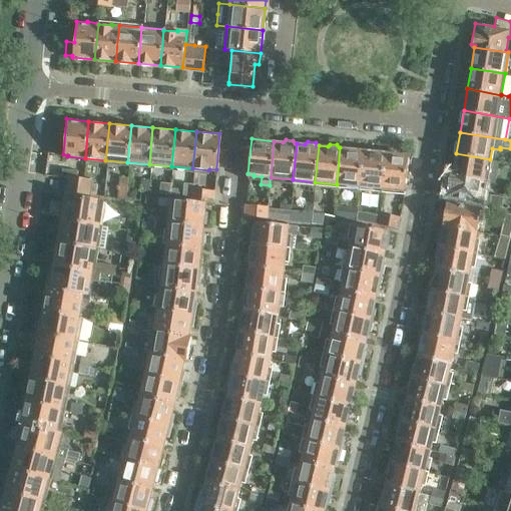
[(340,147),(337,184),(359,186),(362,150),(361,149),(360,146),(352,146),(350,148),(340,147)]
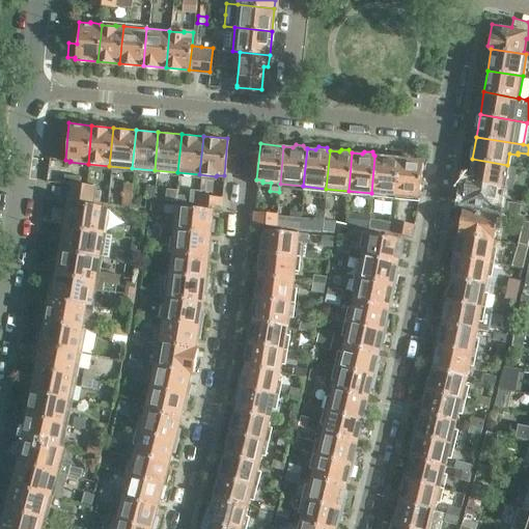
[(374,156),(371,193),(394,195),(398,158),(396,158),(395,154),(388,154),(386,157),(374,156)]
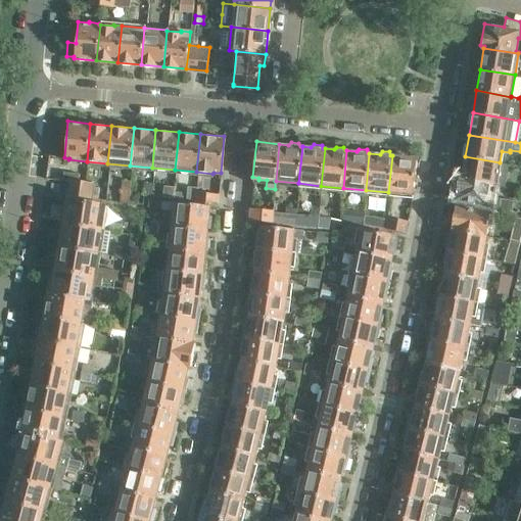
[(392,155),(388,192),(400,193),(400,192),(412,194),(415,157),(392,155)]
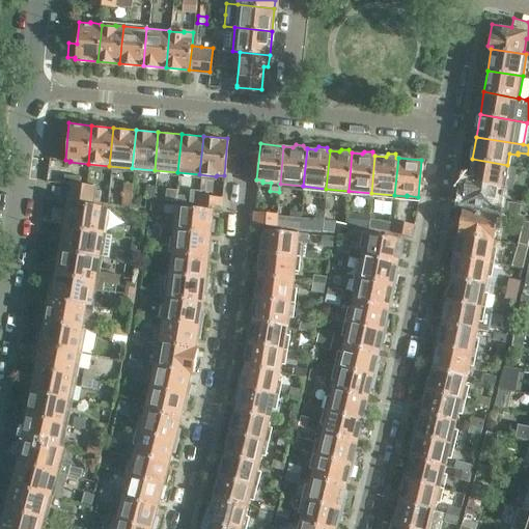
[(469,182),(501,187),(503,187),(507,165),(472,159),(469,182)]
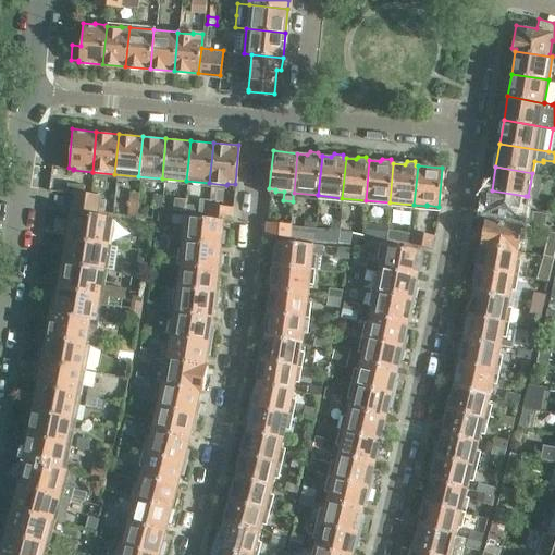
[(84,185),(68,183),(66,189),(74,190),(83,192),(84,185)]
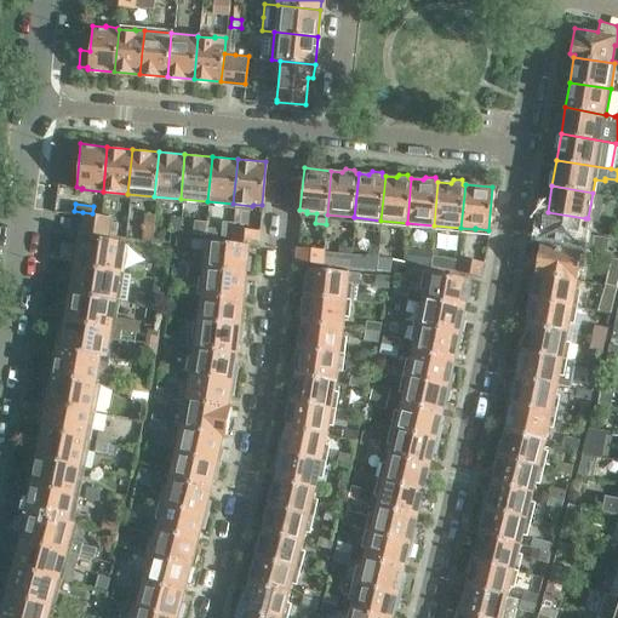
[(141,238),(150,239),(153,212),(143,211),(141,238)]
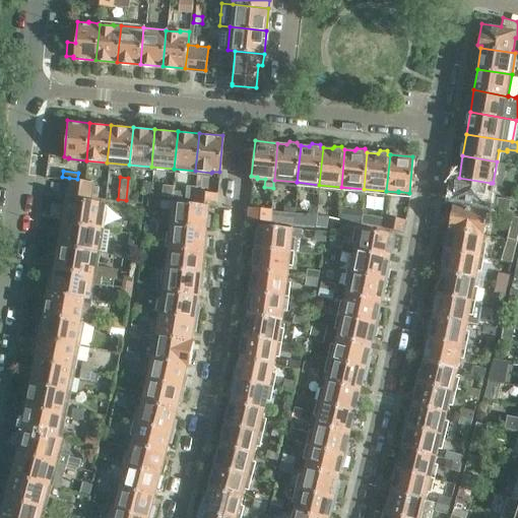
[(69,178),(66,192),(90,195),(92,185),(92,181),(77,179),(69,178)]
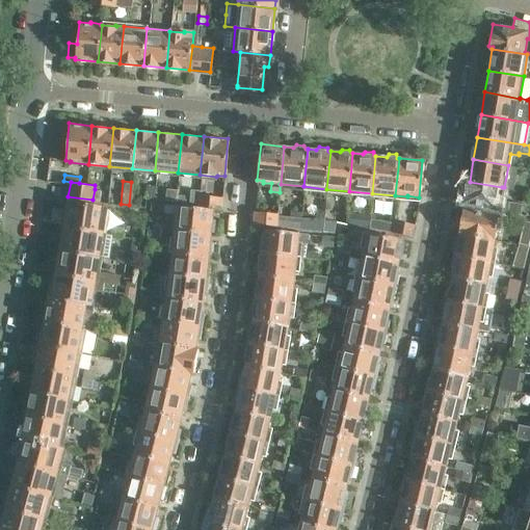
[(470,182),(466,182),(461,204),(498,210),(515,212),(518,204),(500,201),(502,187),(470,182)]
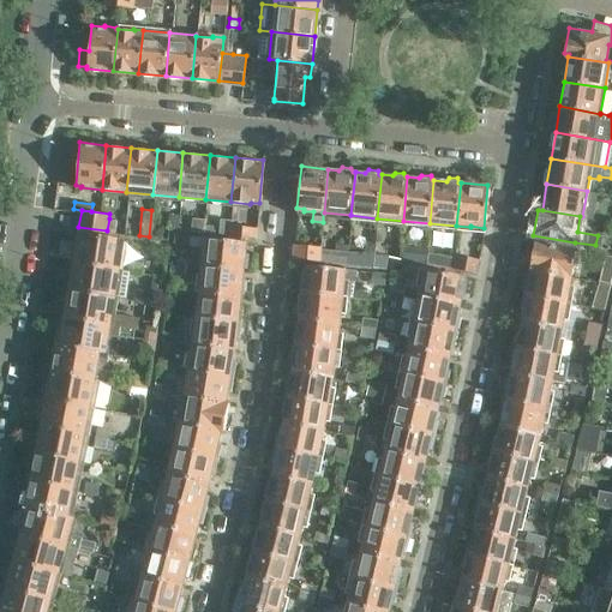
[(163,227),(175,228),(177,214),(165,213),(163,227)]
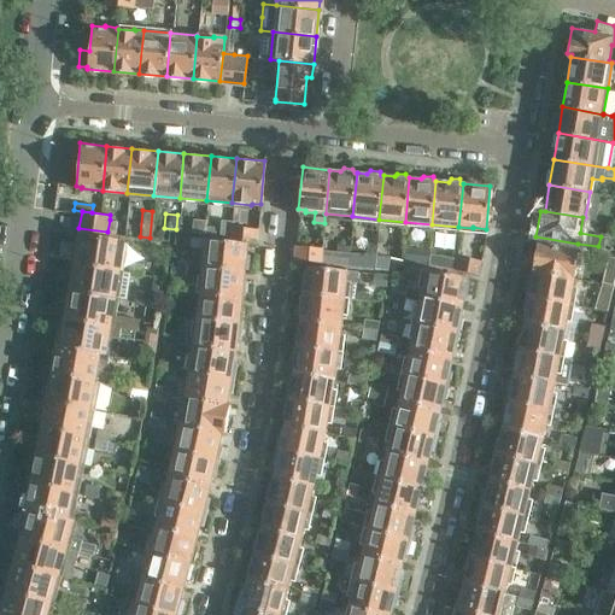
[(191,232),(203,233),(205,217),(192,216),(191,232)]
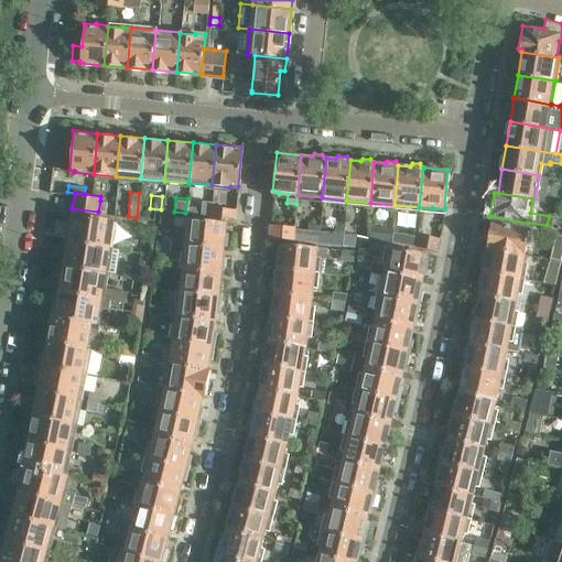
[(208,215),(208,206),(209,204),(198,203),(198,214),(208,215)]
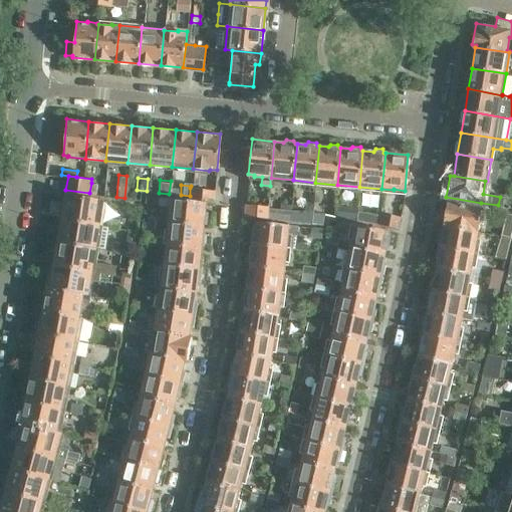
[(190,188),(190,196),(214,199),(215,190),(190,188)]
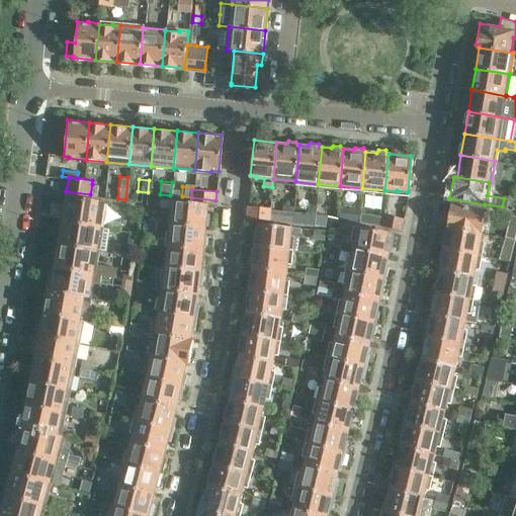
[(157,197),(144,195),(143,202),(156,204),(157,197)]
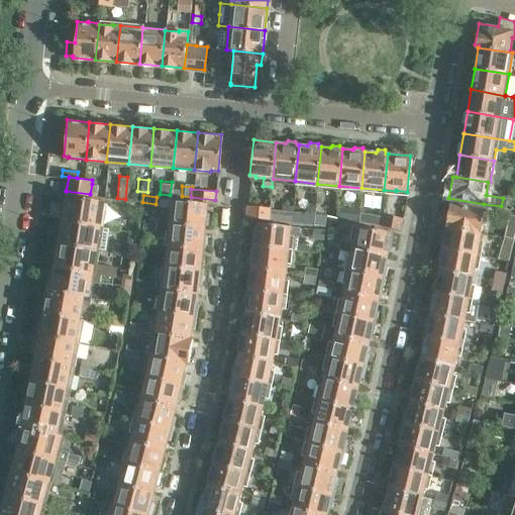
[(65,197),(62,220),(110,228),(115,229),(116,221),(106,219),(106,218),(102,217),(103,208),(100,207),(101,202),(65,197)]
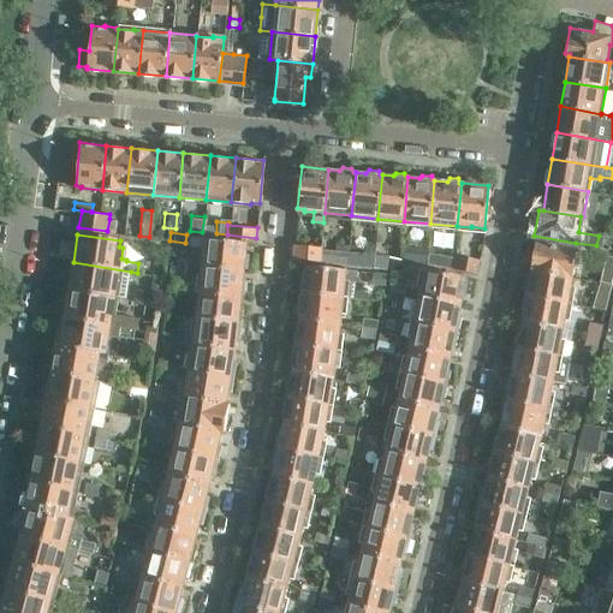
[(203,237),(200,263),(243,268),(243,267),(247,267),(248,253),(244,253),(245,242),(226,239),(203,237)]
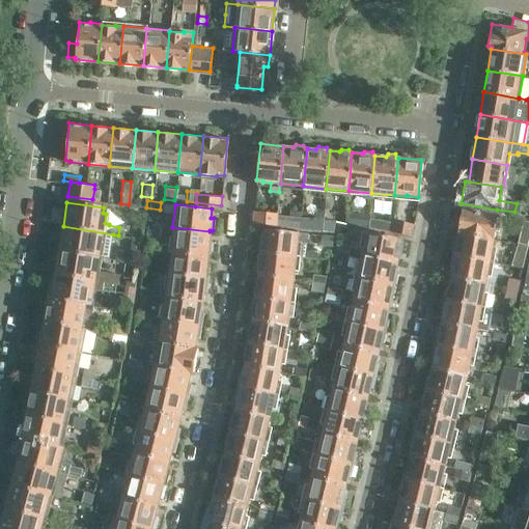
[(346,207),(345,222),(353,223),(354,209),(346,207)]
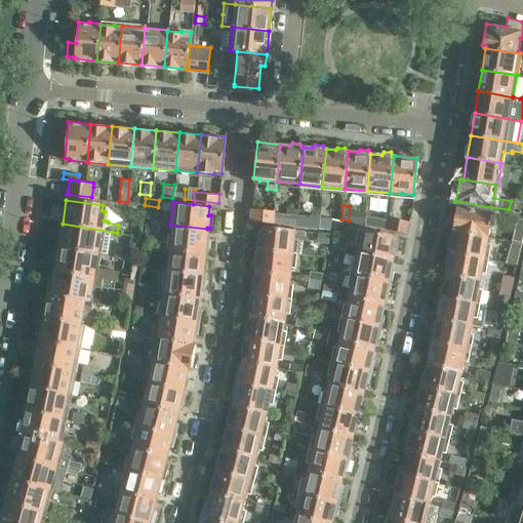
[(457,207),(453,229),(487,236),(491,211),(464,206),(464,208),(457,207)]
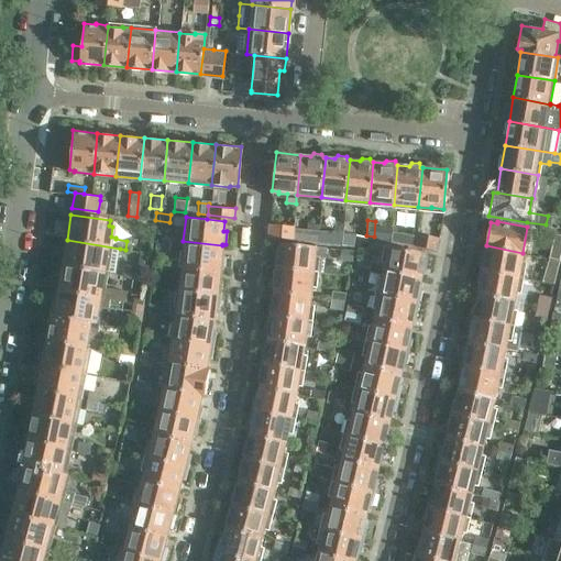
[(268,222),(267,237),(293,239),(294,224),(268,222)]
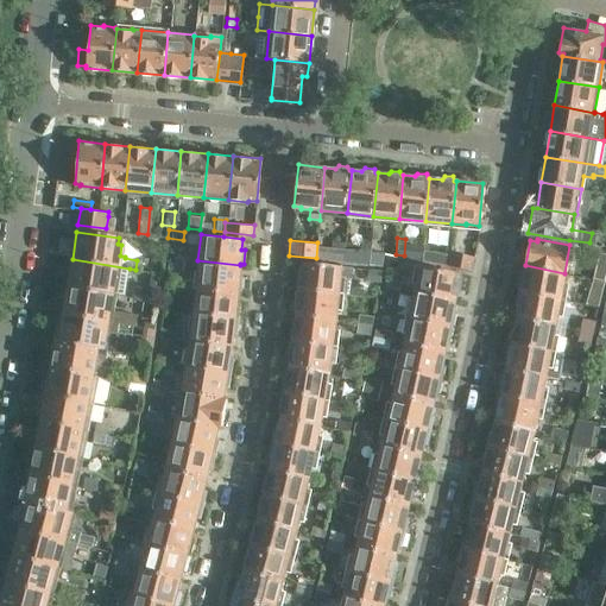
[(330,244),(317,242),(316,258),(343,260),(345,246),(330,244)]
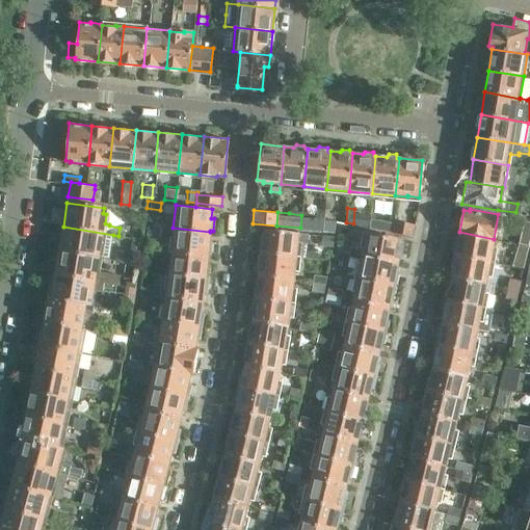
[(324,217),(301,215),(300,228),(322,230),(324,217)]
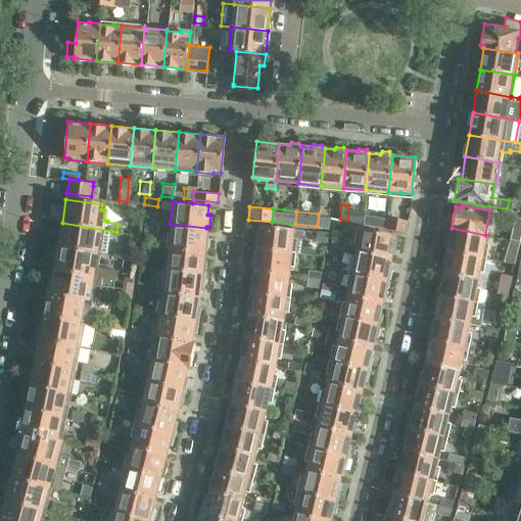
[(330,215),(319,214),(317,226),(329,227),(330,215)]
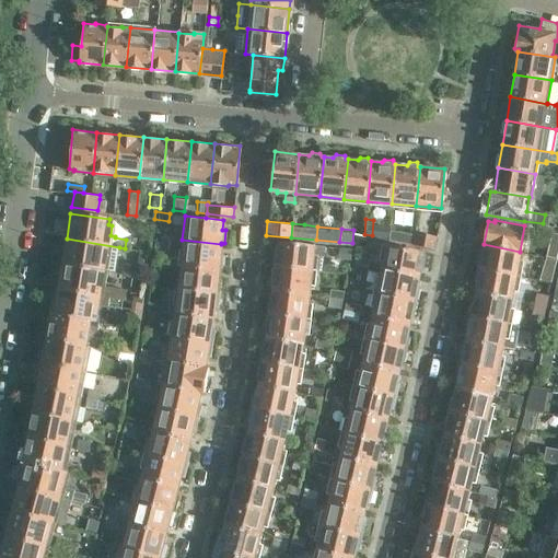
[(388,241),(411,244),(413,232),(390,230),(388,241)]
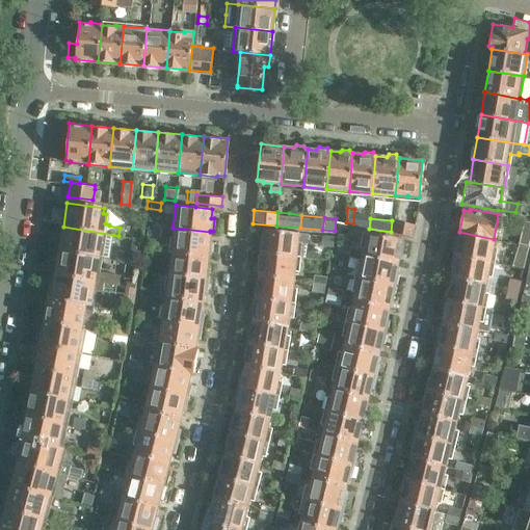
[(392,220),(391,232),(411,236),(414,223),(393,219),(392,220)]
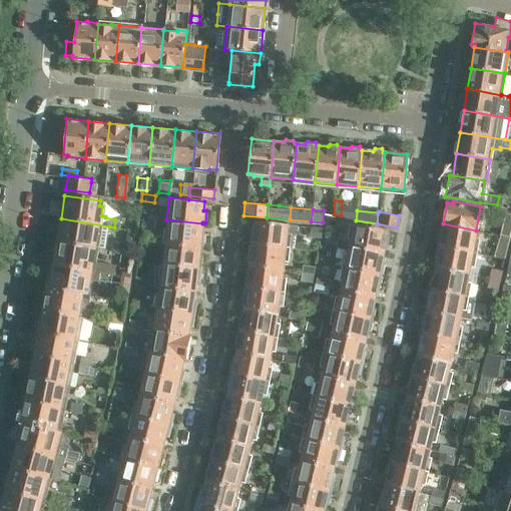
[(152,218),(140,216),(139,223),(152,225),(152,218)]
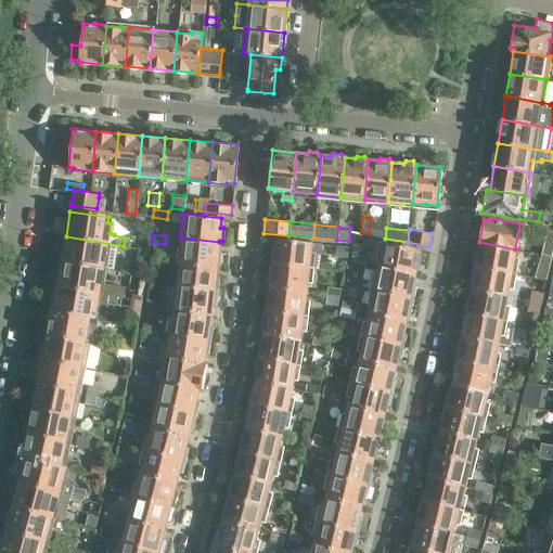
[(66,236),(62,261),(104,269),(115,269),(118,245),(66,236)]
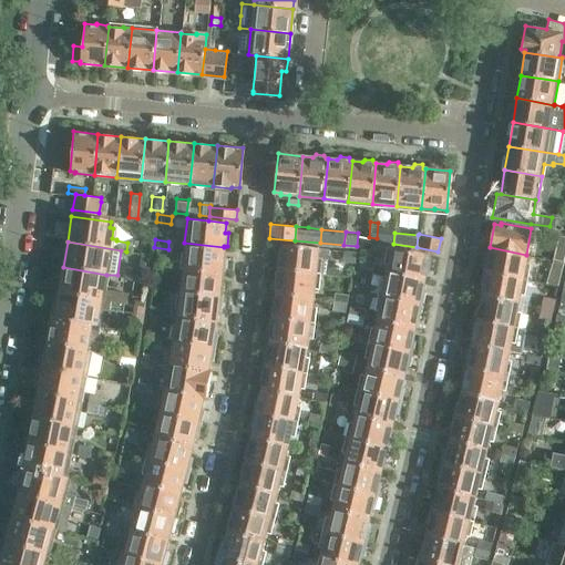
[(184,243),(182,268),(221,271),(221,270),(224,270),(226,258),(222,258),(224,247),(184,243)]
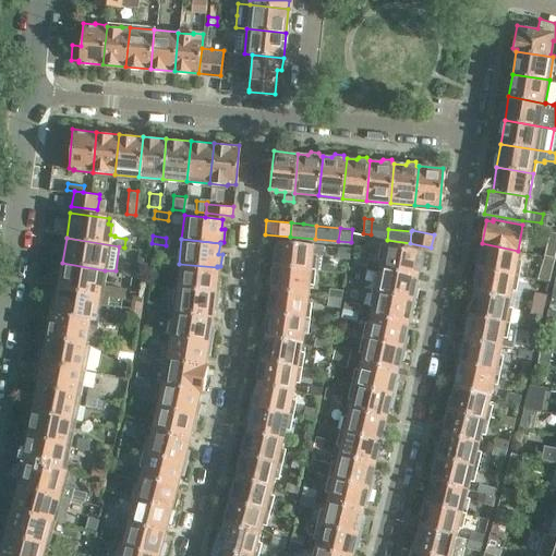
[(272,251),(269,264),(311,268),(313,251),(312,251),(313,243),(276,240),(275,252),(272,251)]
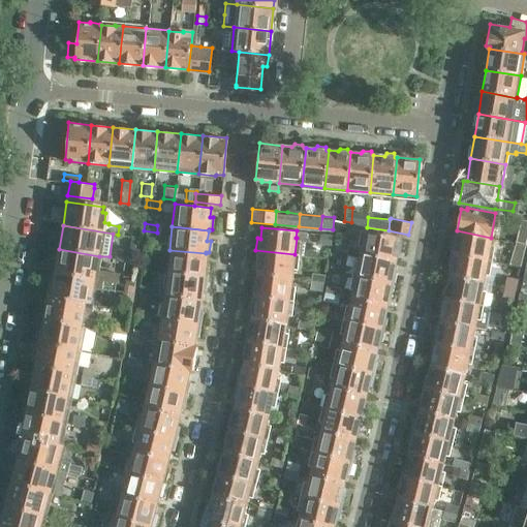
[(363,229),(359,253),(394,260),(396,250),(399,251),(401,241),(398,240),(399,237),(363,229)]
